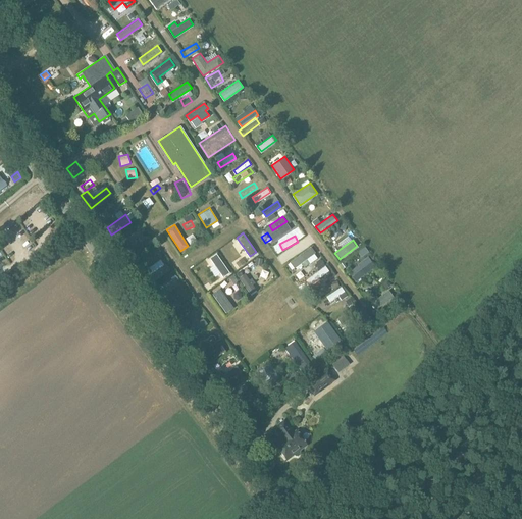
[(310,246),(290,261),(294,267),(315,252),(310,246)]
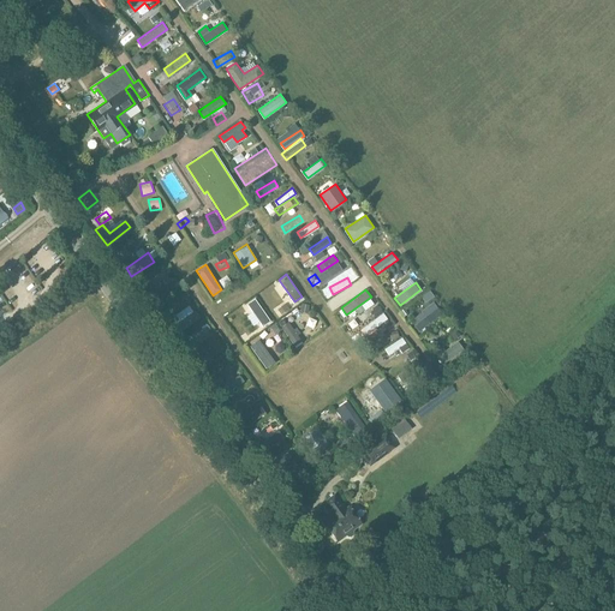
[(255,299),(248,304),(263,324),(269,321),(255,299)]
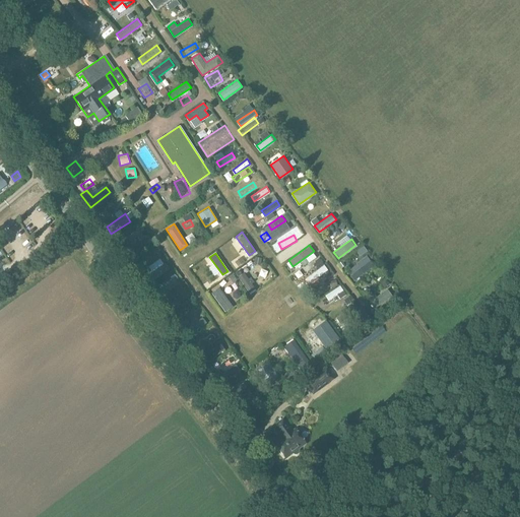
[(370,259),(350,274),(354,279),(374,264),(370,259)]
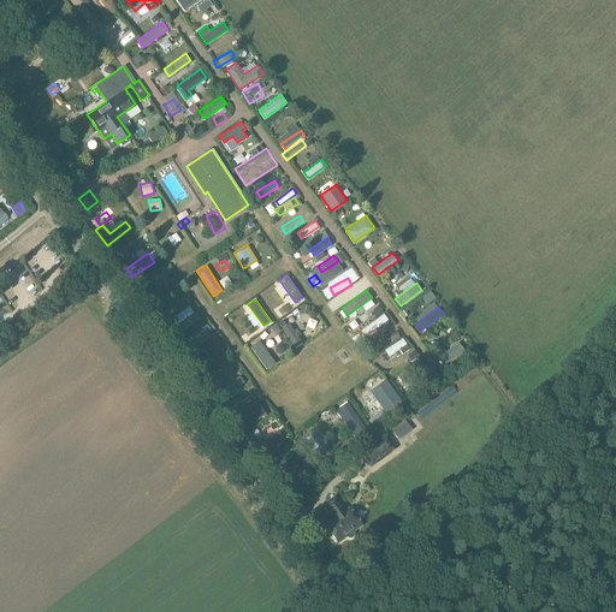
[(195,309),(176,324),(181,331),(200,316),(195,309)]
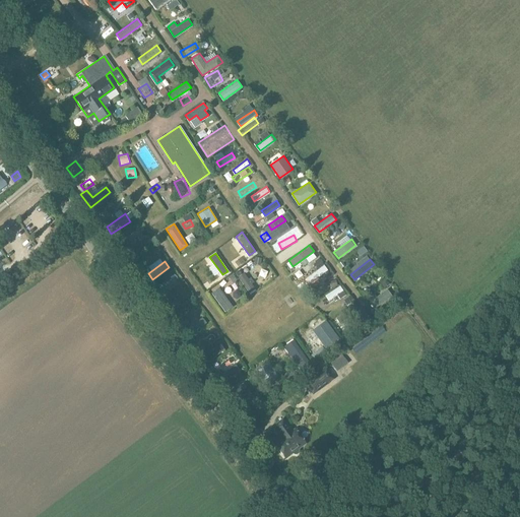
[(324,264),(306,277),(310,282),(327,268),(324,264)]
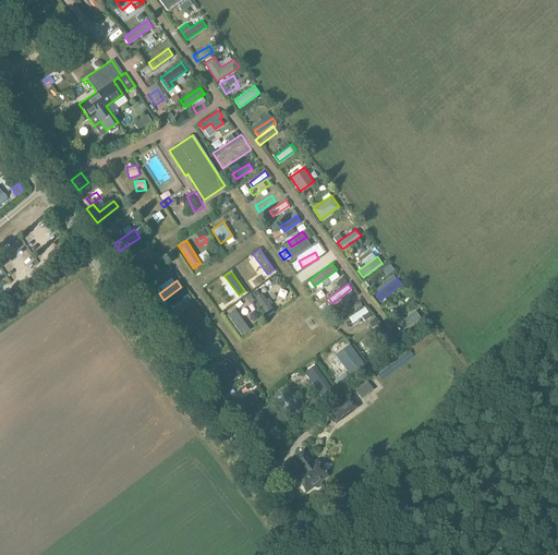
[(232,303),(239,299),(228,285),(221,289),(232,303)]
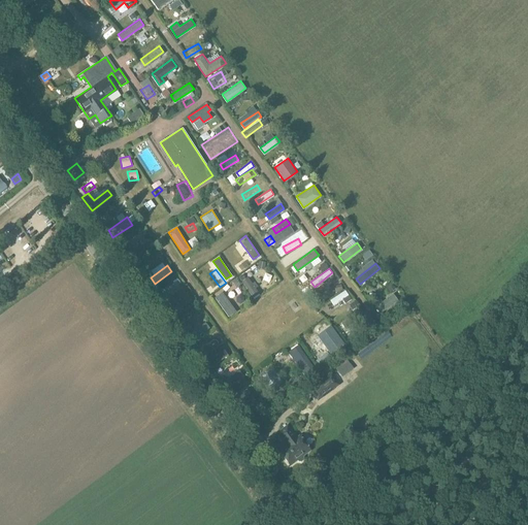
[(248,276),(241,281),(253,297),(259,293),(248,276)]
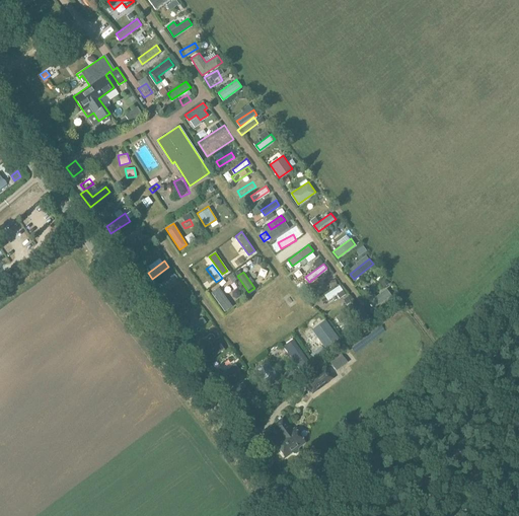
[(258,273),(255,280),(263,283),(266,276),(258,273)]
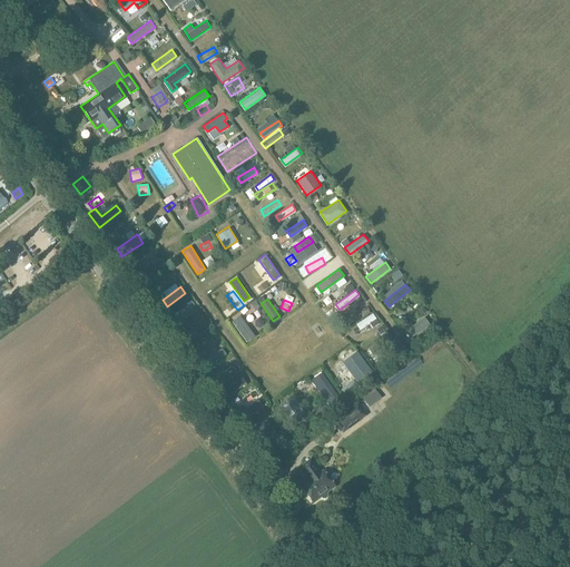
[(196,310),(175,324),(185,339),(206,324),(196,310)]
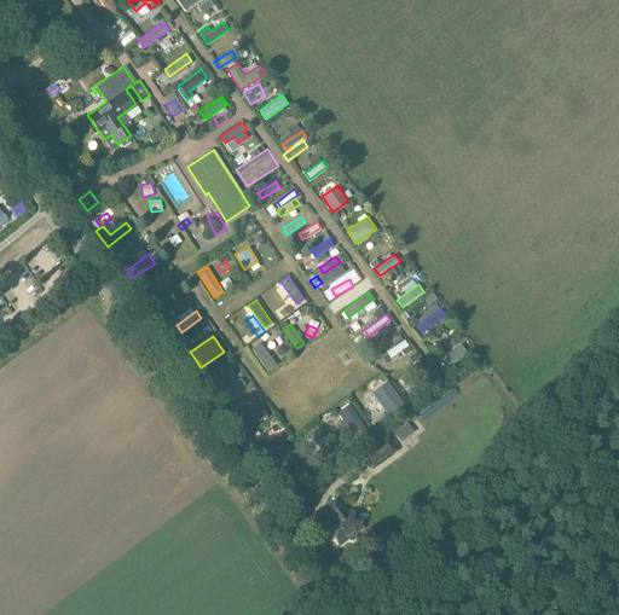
[(404,338),(387,349),(392,355),(409,344),(404,338)]
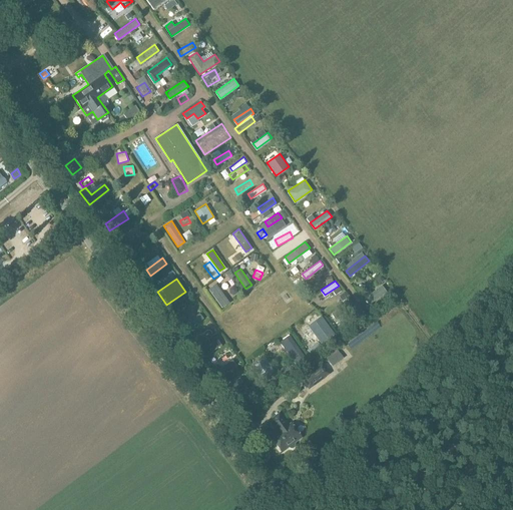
[(222,307),(229,302),(215,283),(208,288),(222,307)]
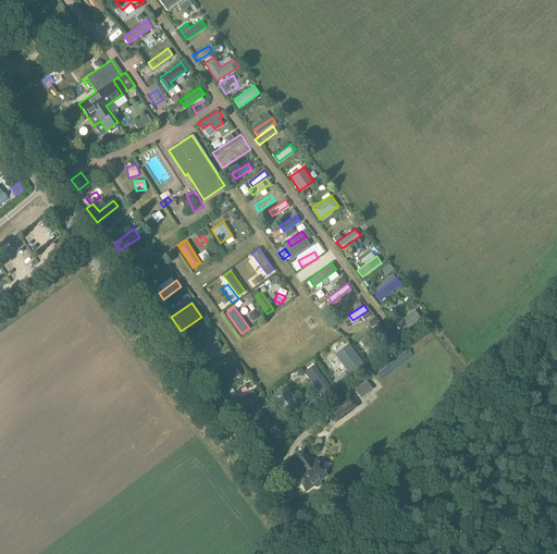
[(415,309),(396,322),(400,330),(419,316),(415,309)]
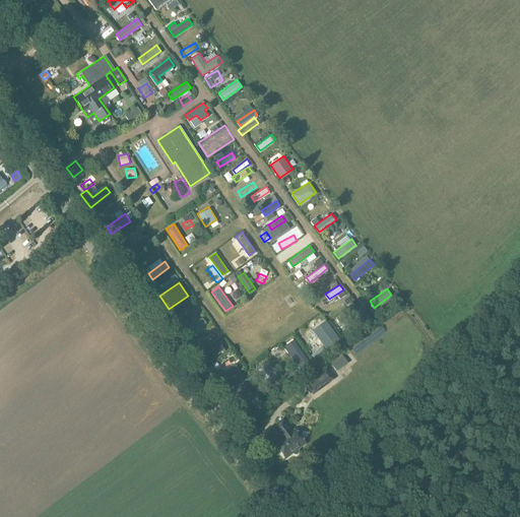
[(353,304),(335,316),(339,322),(356,310),(353,304)]
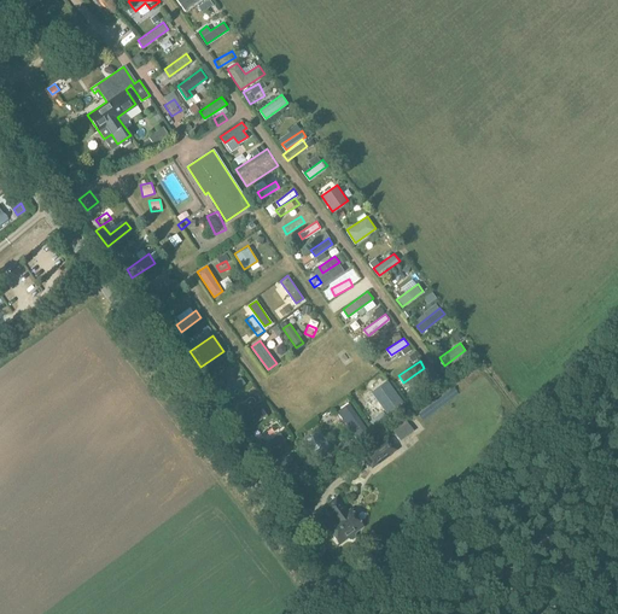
[(240,375),(220,392),(225,398),(245,382),(240,375)]
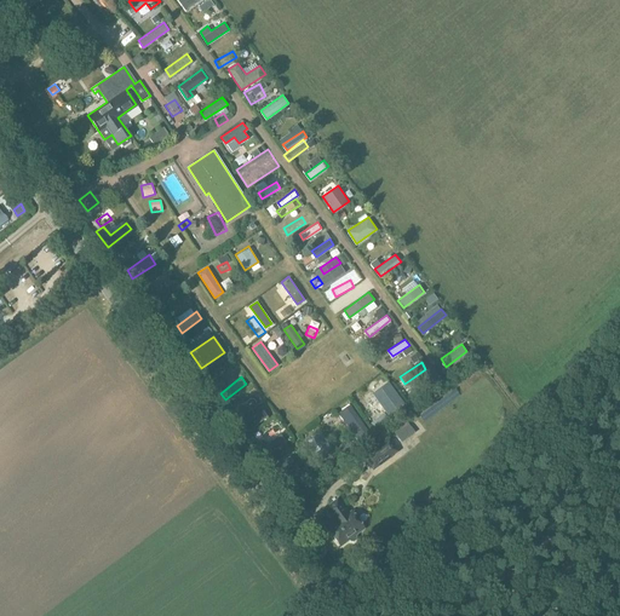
[(390,381),(373,393),(388,413),(405,402),(390,381)]
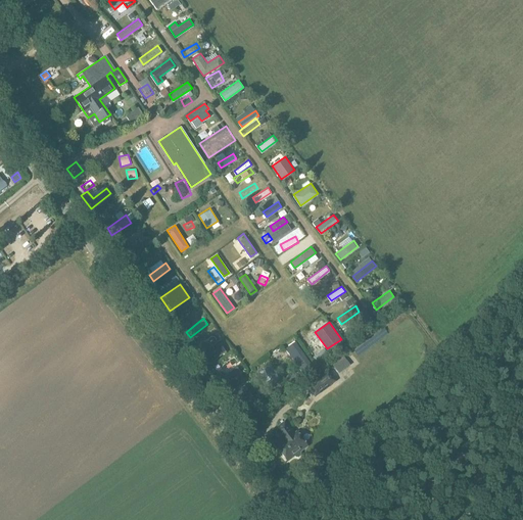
[(300,340),(315,356),(320,350),(306,335),(300,340)]
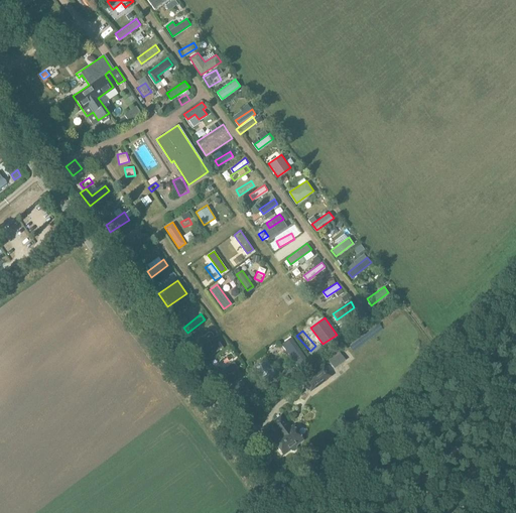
[(296,359),(303,354),(291,336),(284,341),(296,359)]
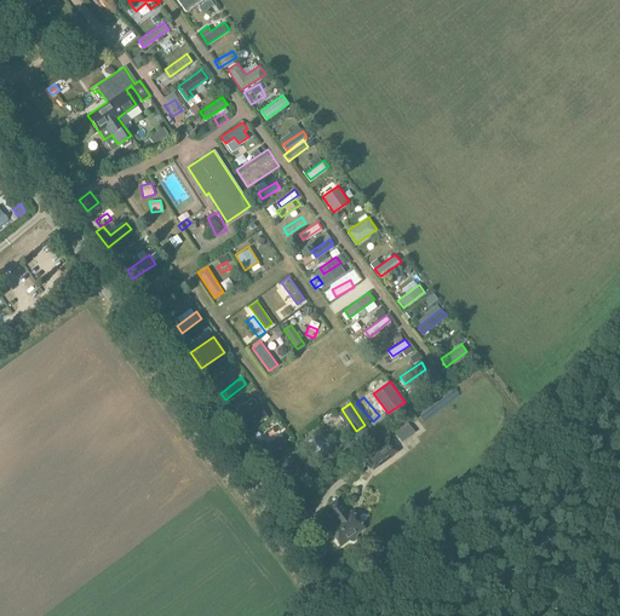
[(407,419),(394,430),(402,441),(415,430),(407,419)]
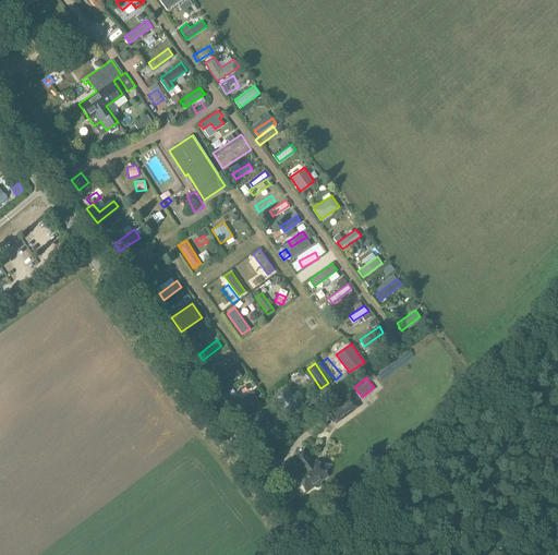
[(288,387),(281,391),(289,403),(284,407),(289,414),(301,407),(288,387)]
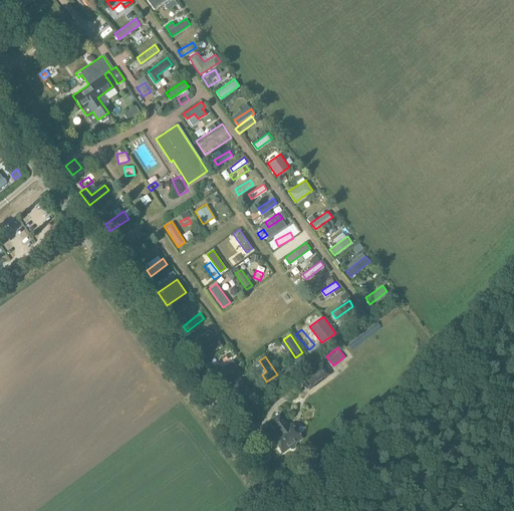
[(219,378),(237,365),(233,359),(222,367),(217,360),(210,365),(219,378)]
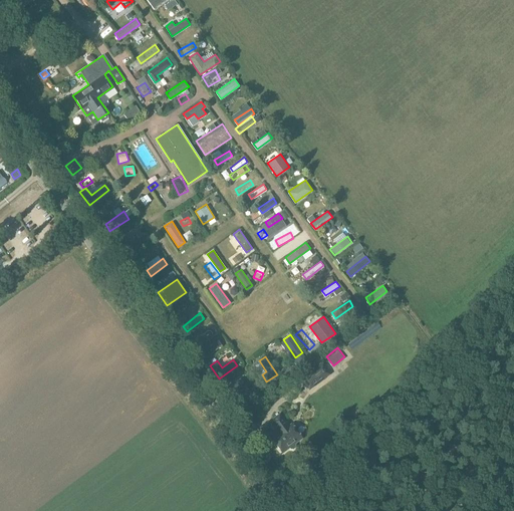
[(321,361),(300,377),(309,389),(330,372),(321,361)]
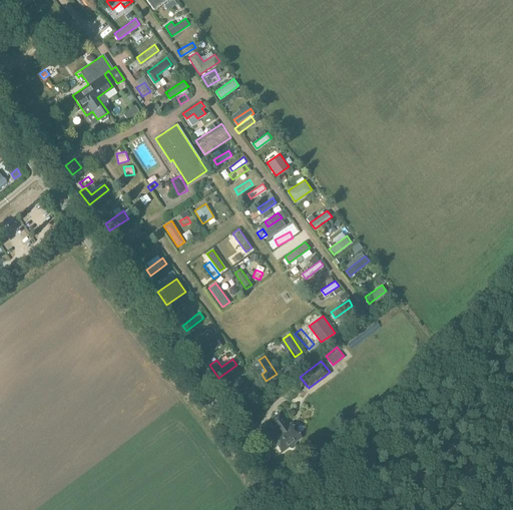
[(272,437),(282,450),(289,445),(291,446),(293,446),(295,445),(295,443),(294,441),(295,441),(293,439),(300,434),(291,422),(288,424),(280,412),(270,419),(276,428),(277,427),(280,431),(272,437)]
